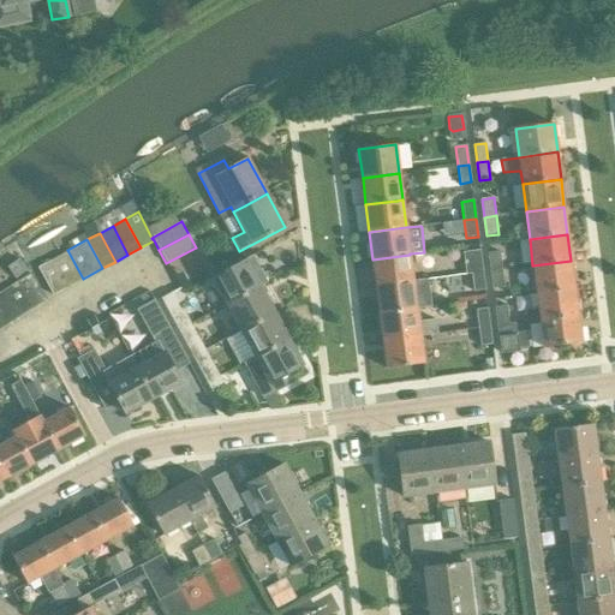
[(83,279),(67,250),(58,255),(73,284),(83,279)]
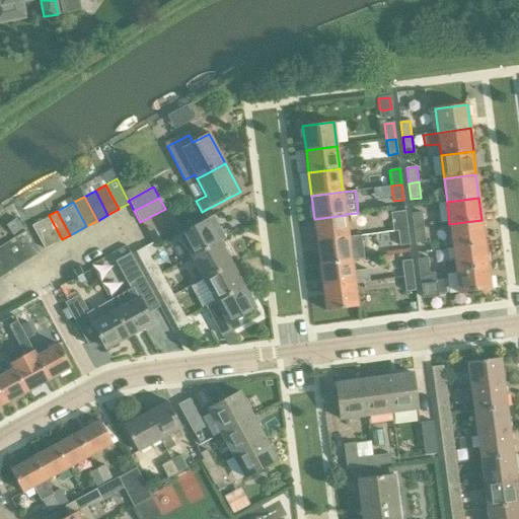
[(397,231),(406,230),(404,212),(390,214),(393,232),(397,231)]
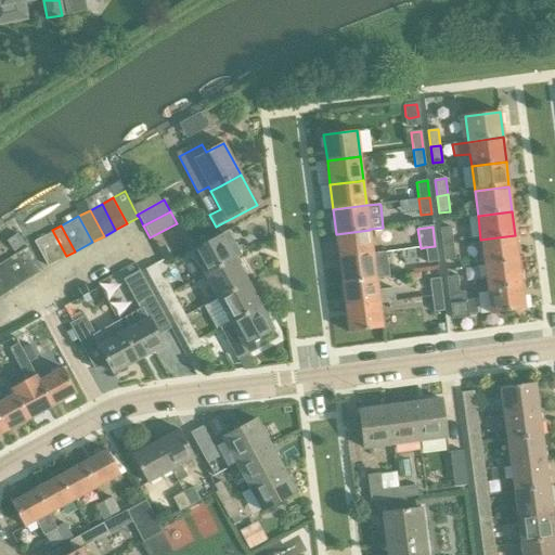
[(440,229),(442,245),(454,244),(452,228),(440,229)]
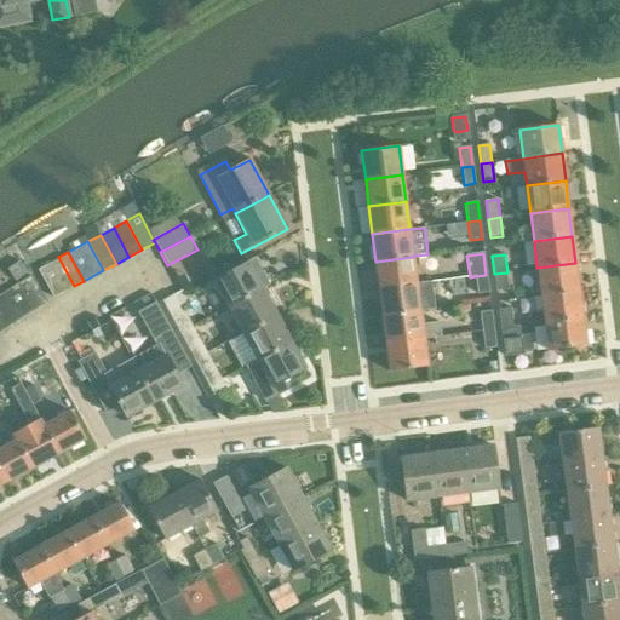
[(50,262),(64,291),(74,286),(58,257),(50,262)]
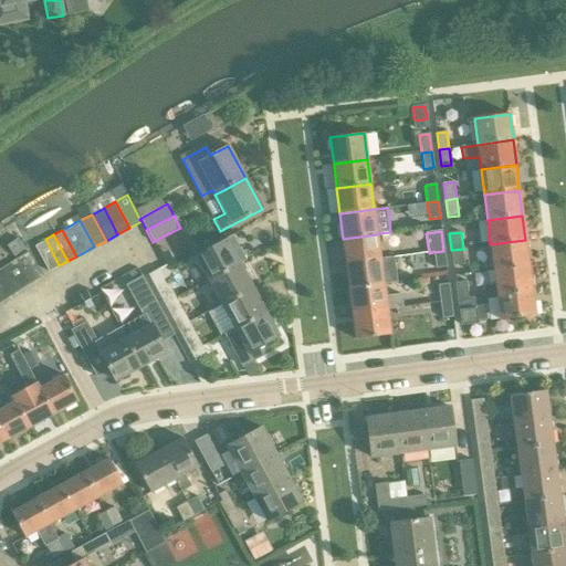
[(377,234),(343,239),(346,264),(380,260),(377,234)]
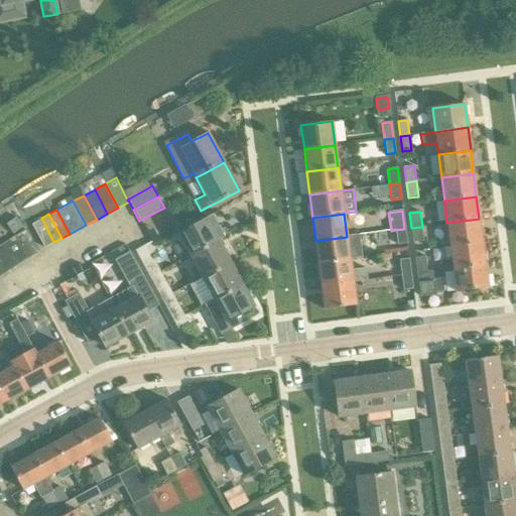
[(15,218),(6,225),(13,235),(22,228),(15,218)]
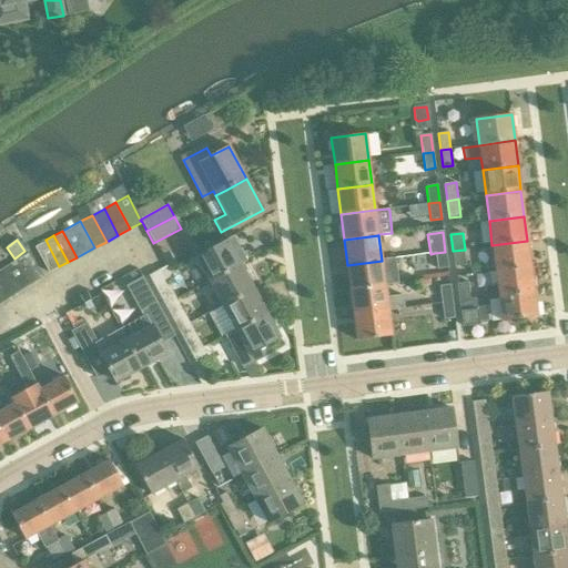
[(59,266),(46,240),(33,246),(48,273),(59,266)]
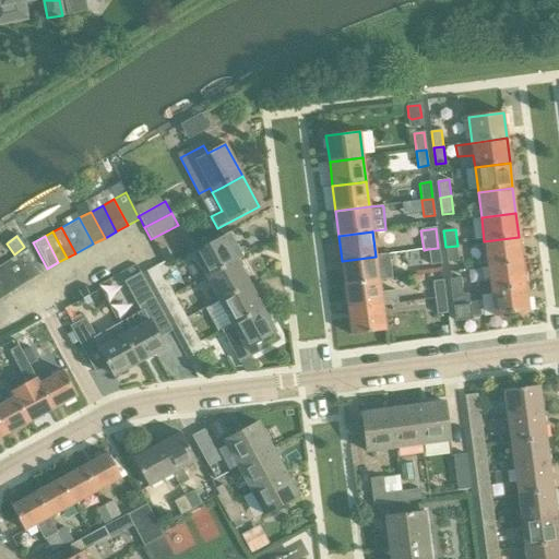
[(223,236),(191,253),(204,277),(236,260),(236,261),(244,257),(235,241),(227,246),(223,236)]
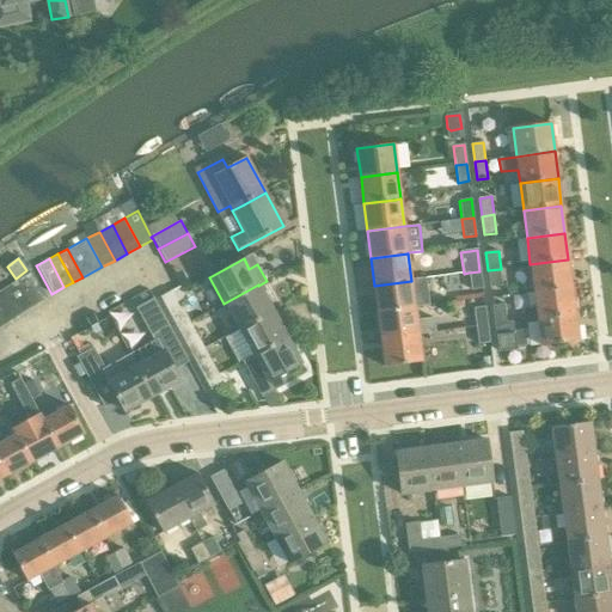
[(530,264),(533,292),(571,287),(568,259),(530,264)]
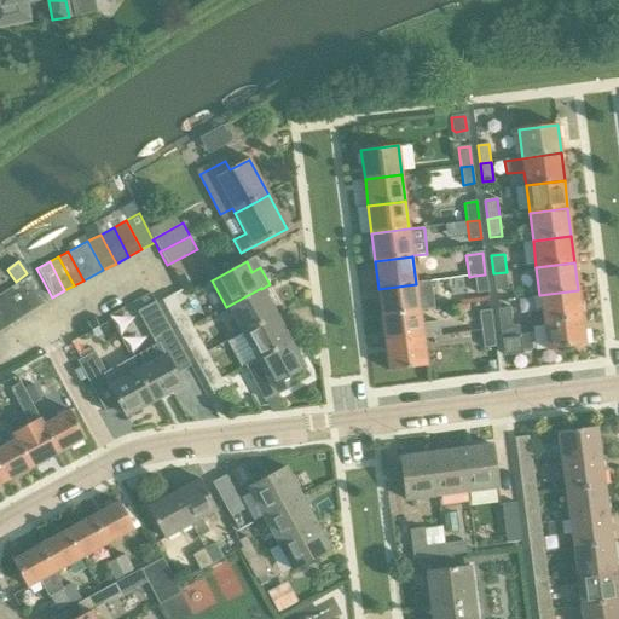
[(493,273),(496,291),(509,290),(507,272),(493,273)]
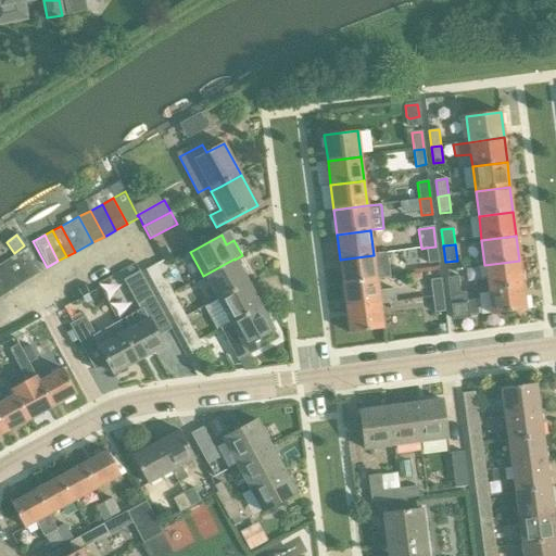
[(14,254),(28,278),(40,269),(26,247),(14,254)]
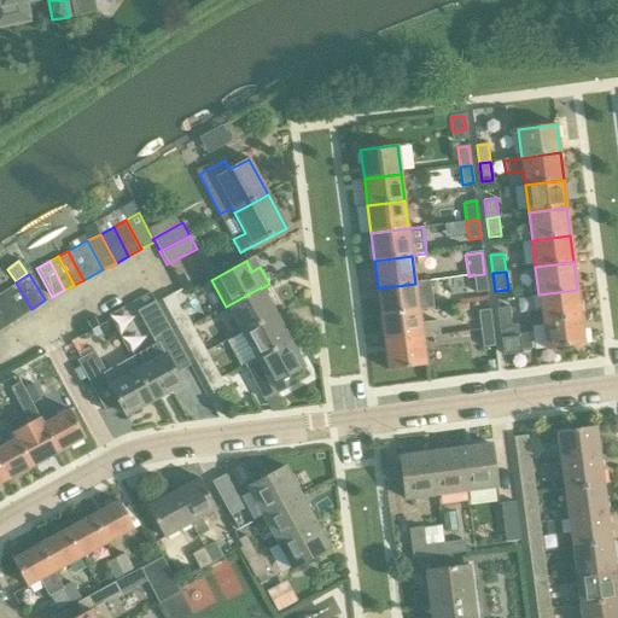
[(484,274),(473,275),(476,293),(487,292),(484,274)]
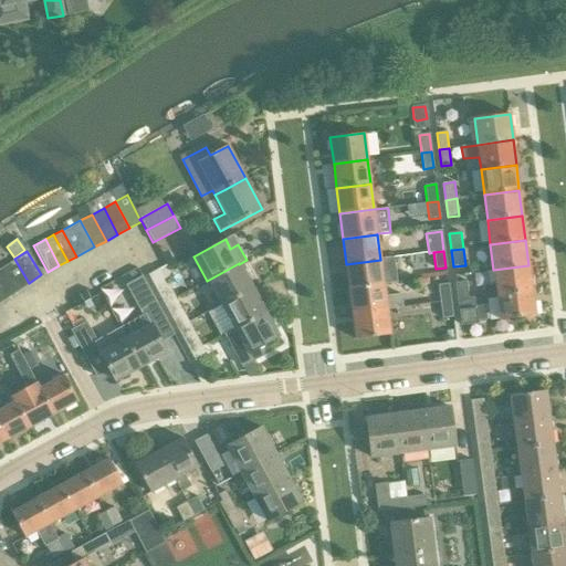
[(380,260),(346,264),(349,289),(384,284),(397,282),(394,258),(380,260)]
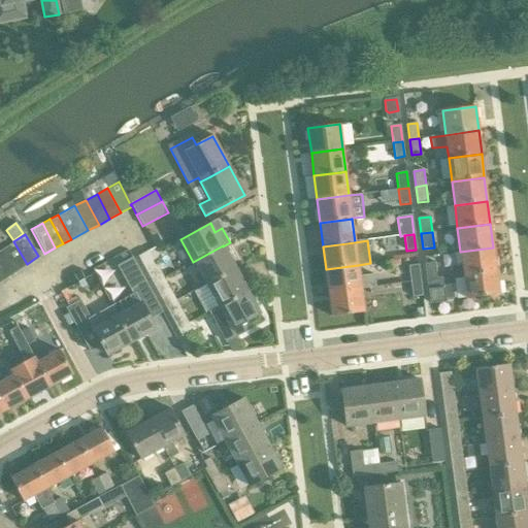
[(27,264),(13,241),(2,249),(7,258),(15,270),(27,264)]
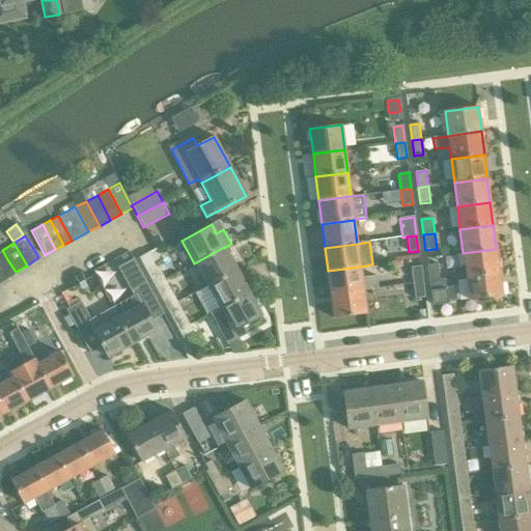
[(224,247),(194,263),(206,286),(236,270),(224,248),(224,247)]
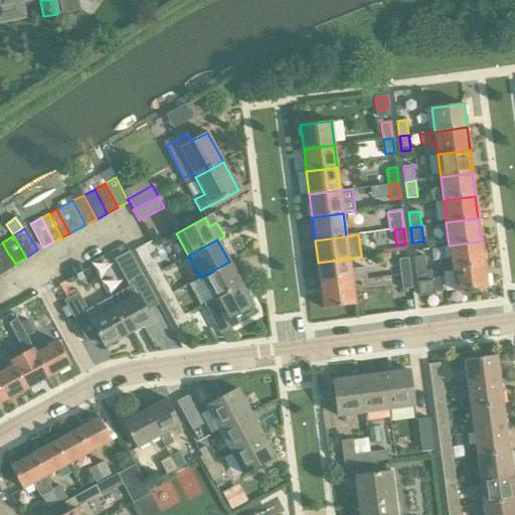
[(484,265),(481,241),(449,245),(451,260),(439,262),(440,271),(452,269),(484,265)]
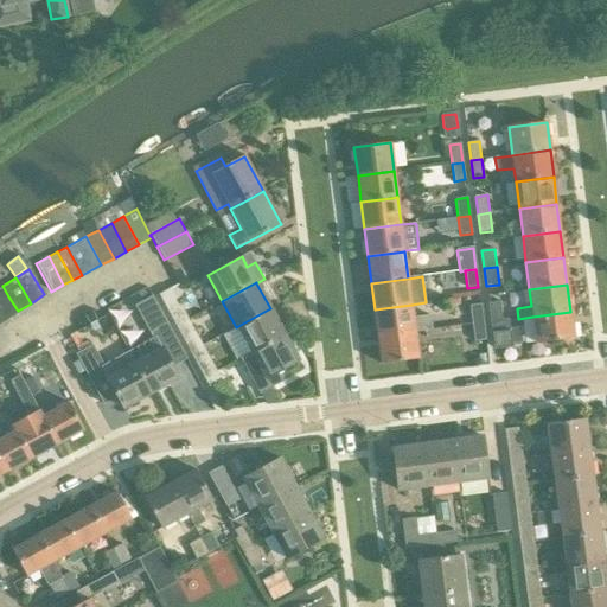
[(8,296),(2,286),(0,287),(0,311),(5,319),(18,311),(8,296)]
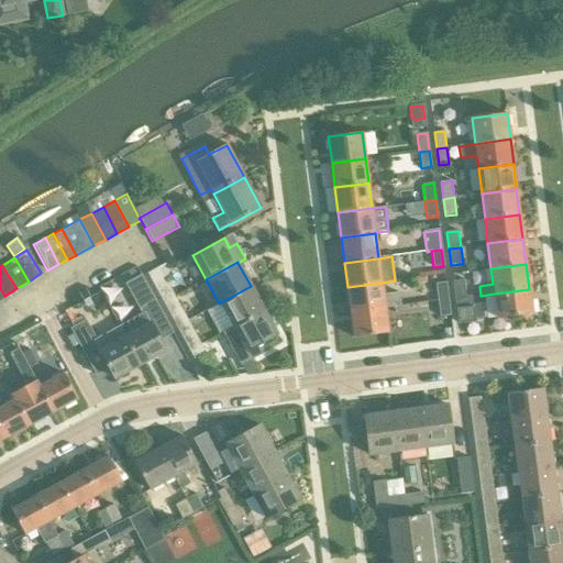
[(147,273),(164,302),(175,297),(158,267),(147,273)]
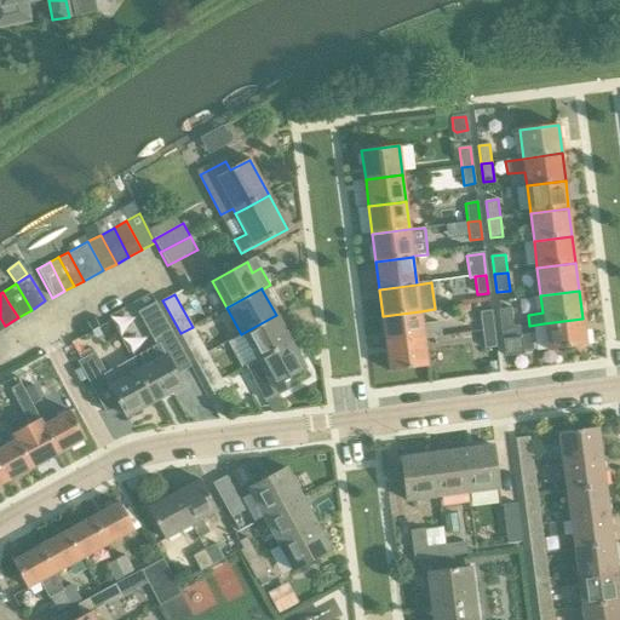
[(158,345),(131,360),(154,402),(182,386),(176,375),(191,367),(172,333),(156,304),(139,314),(155,342),(158,345)]
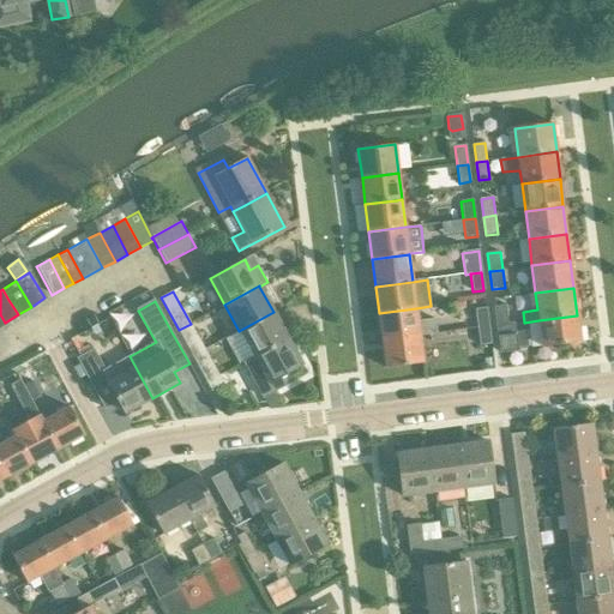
[(494,307),(497,325),(507,324),(505,306),(494,307)]
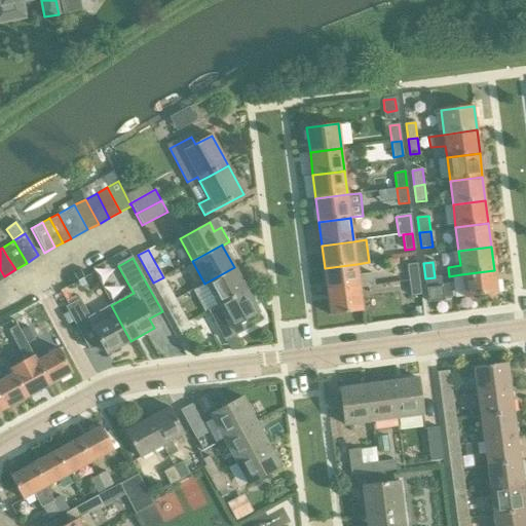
[(357,264),(325,268),(328,291),(360,287),(375,285),(373,272),(358,274),(357,264)]
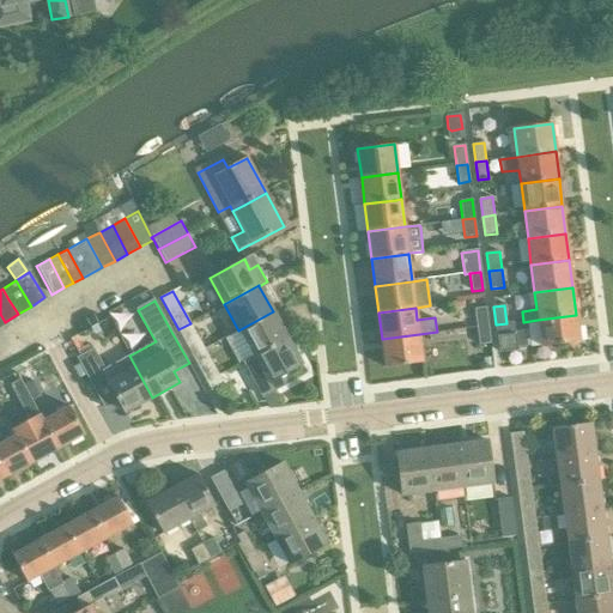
[(477,327),(489,326),(485,308),(474,309),(477,327)]
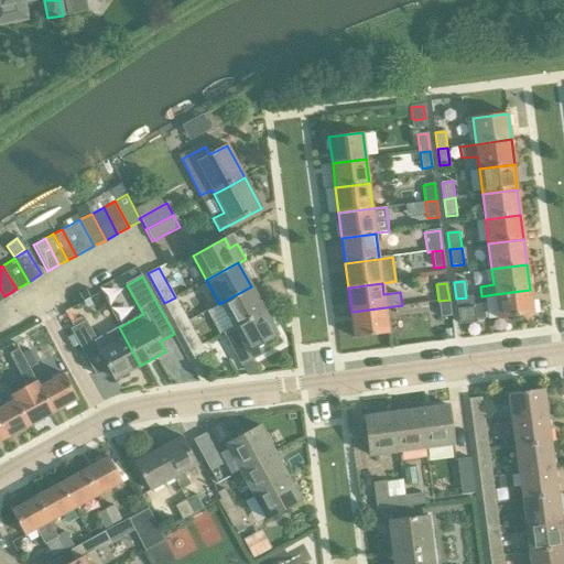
[(251,286),(219,304),(234,328),(264,311),(251,286)]
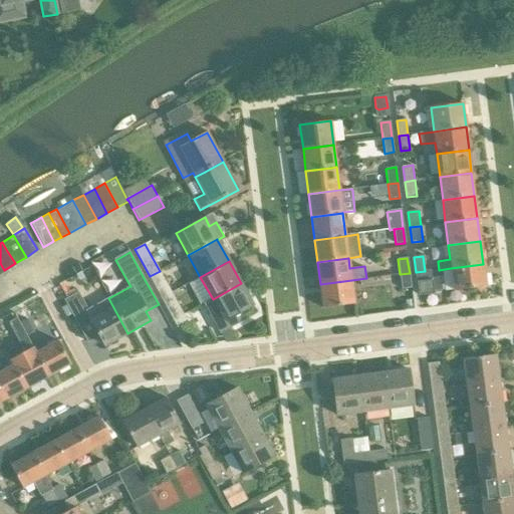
[(454,291),(486,287),(483,264),(451,268),(454,291)]
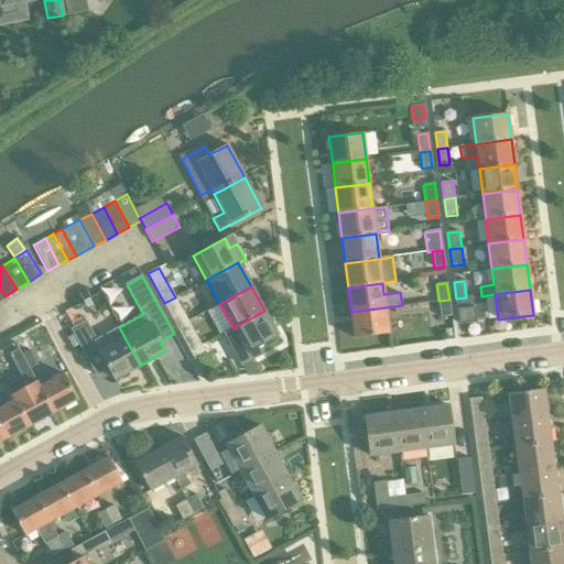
[(472,296),(466,297),(456,299),(457,308),(473,306),(472,296)]
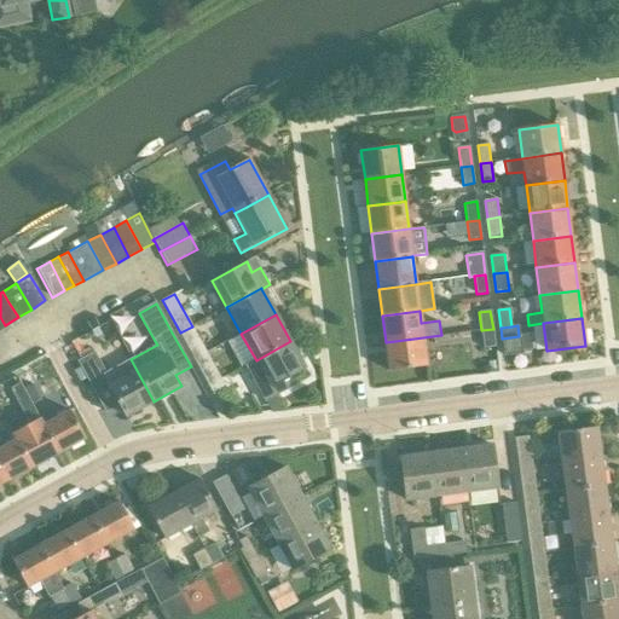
[(180,333),(195,359),(207,353),(192,327),(180,333)]
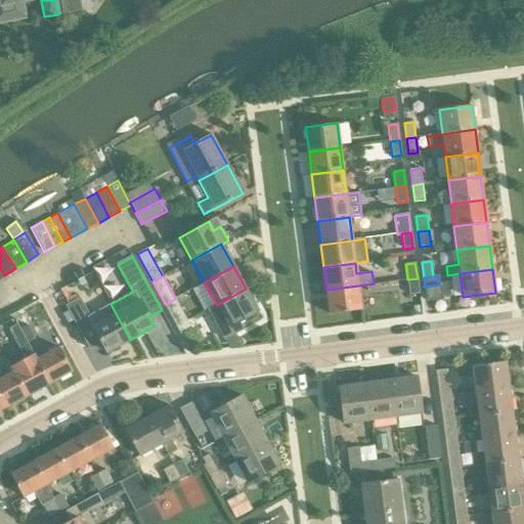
[(418,278),(407,279),(409,295),(420,294),(418,278)]
